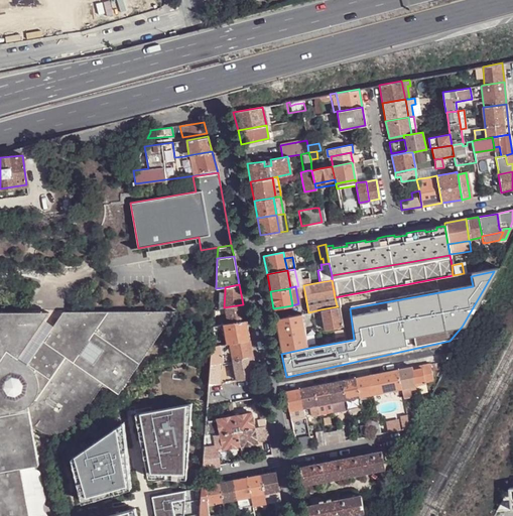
[(246,320),(243,304),(224,307),(227,324),(246,320)]
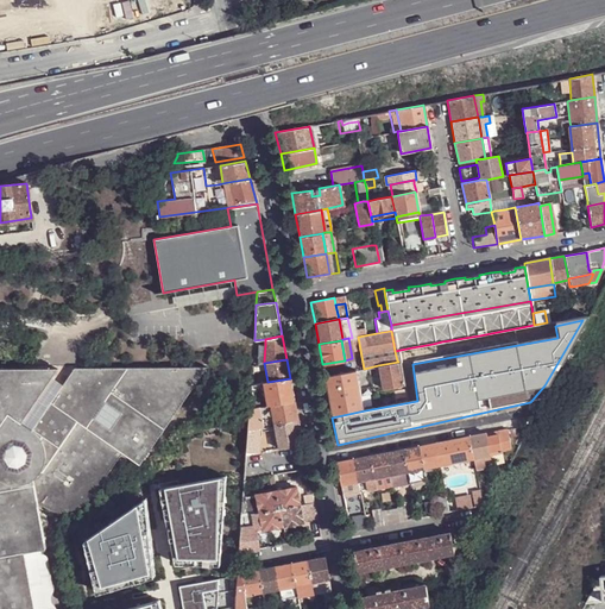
[(378,365),(382,389),(403,385),(402,375),(398,376),(397,372),(401,371),(399,362),(398,362),(378,365)]
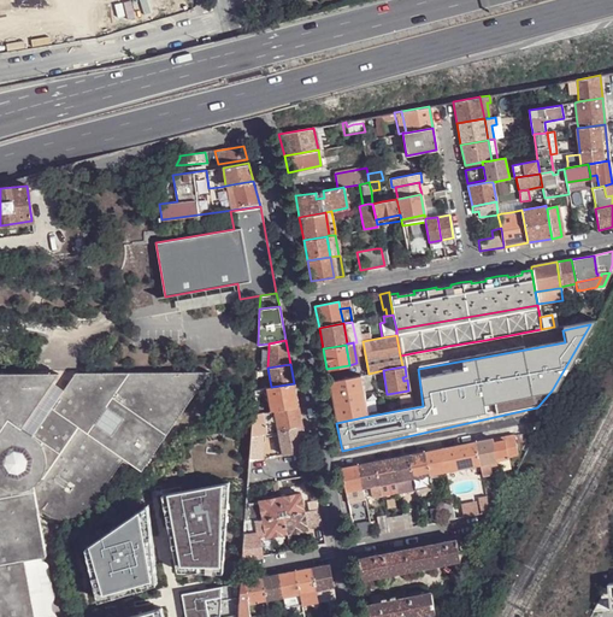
[(207,372),(0,372),(0,616),(11,616),(1,563),(22,559),(43,554),(35,512),(43,516),(54,517),(64,516),(74,512),(83,506),(90,499),(119,457),(139,470),(207,372)]
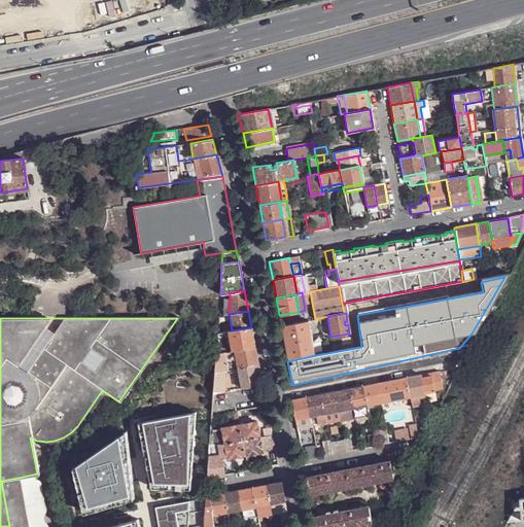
[(281,325),(287,358),(313,353),(307,320),(281,325)]
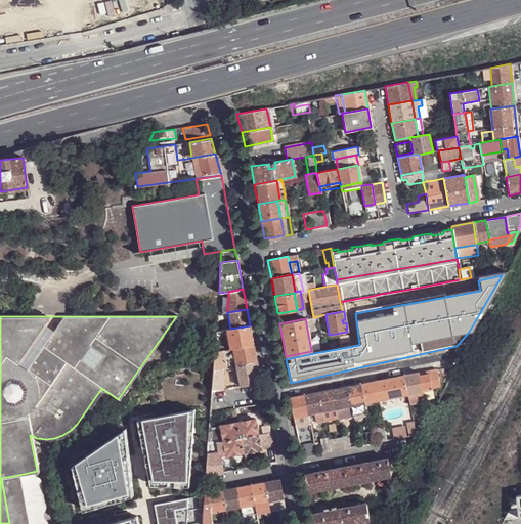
[(253,345),(250,325),(230,329),(226,330),(229,349),(232,348),(253,345)]
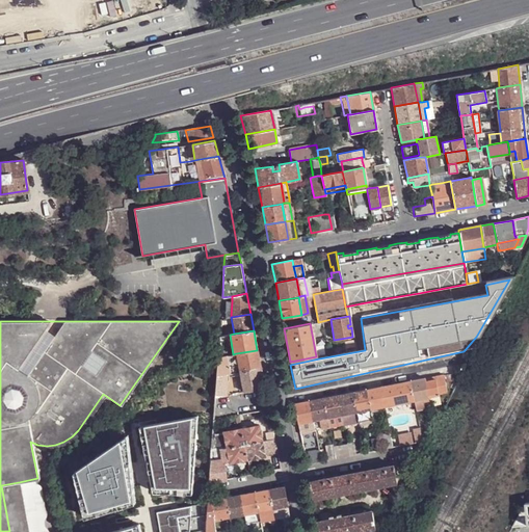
[(261,368),(257,350),(236,353),(239,372),(261,368)]
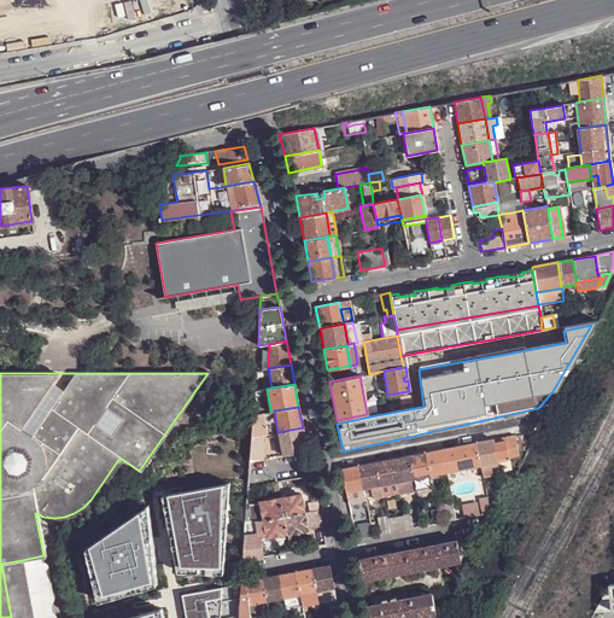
[(251,426),(251,437),(263,435),(265,433),(262,413),(257,414),(252,414),(251,426)]
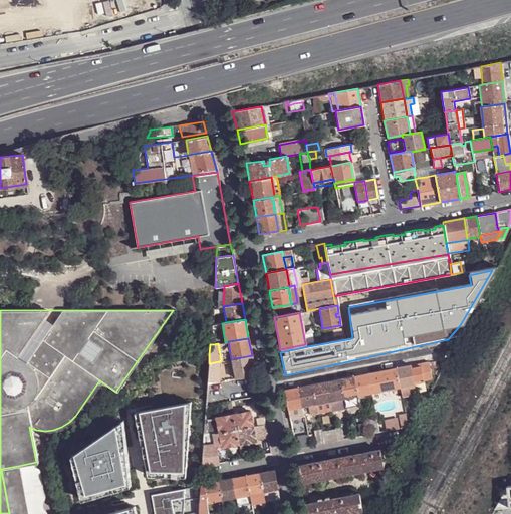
[(252,355),(231,359),(235,378),(255,375),(252,355)]
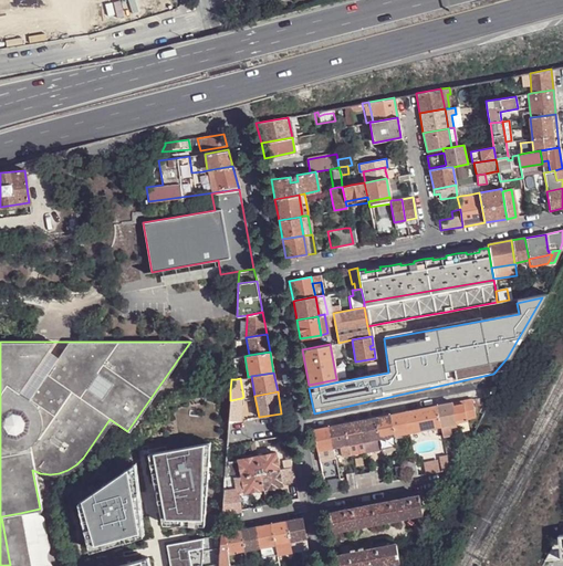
[(241,398),(230,400),(228,422),(240,420),(241,398)]
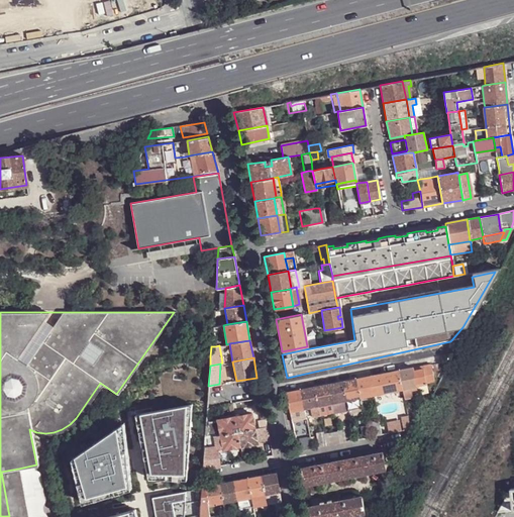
[(411,368),(414,382),(418,381),(422,380),(419,366),(411,368)]
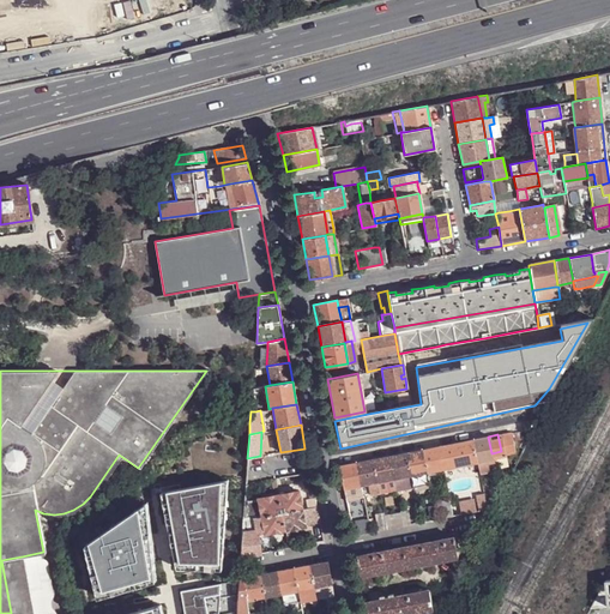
[(483,461),(493,458),(491,453),(488,437),(471,440),(476,462),(483,461)]
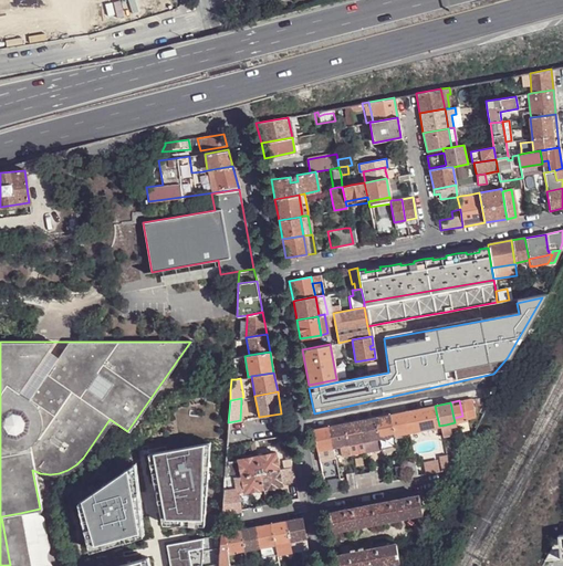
[(419,408),(423,429),(436,427),(439,426),(435,406),(419,408)]
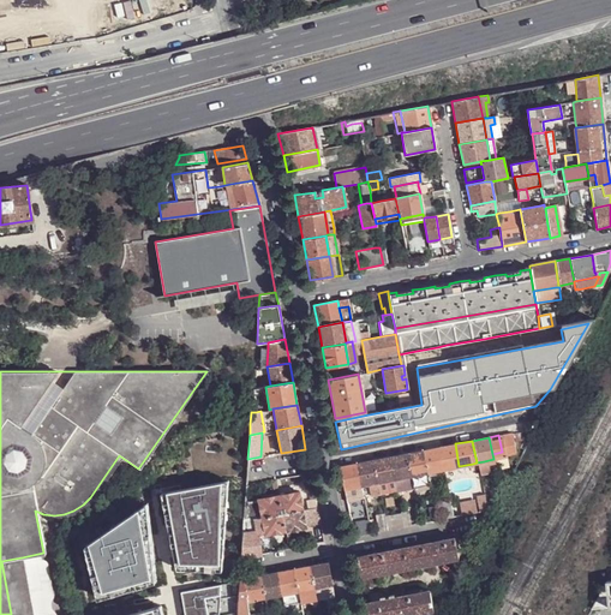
[(455,443),(438,447),(442,470),(459,466),(455,443)]
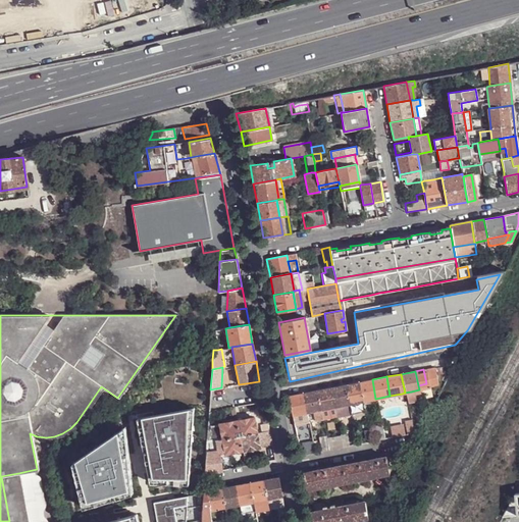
[(358,382),(362,401),(373,399),(375,399),(372,379),(358,382)]
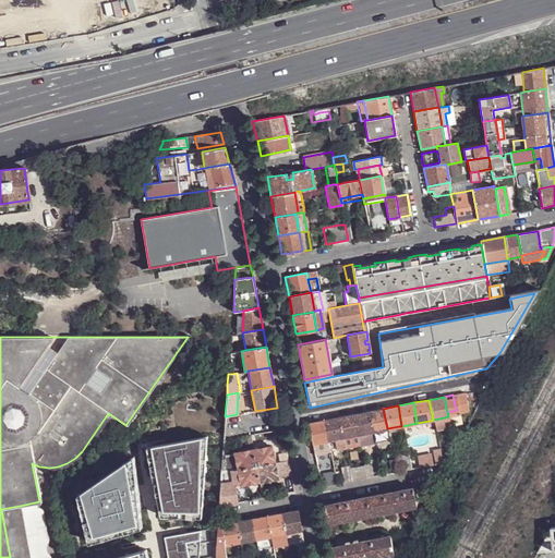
[(383,409),(368,412),(372,432),(374,443),(388,439),(387,428),(383,409)]
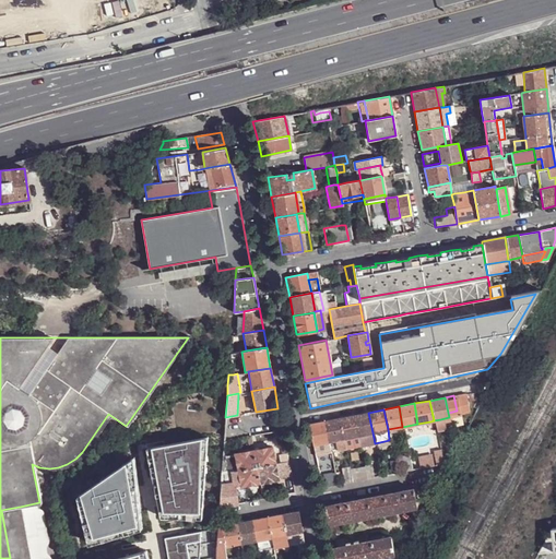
[(357,436),(373,432),(368,413),(354,415),(357,436)]
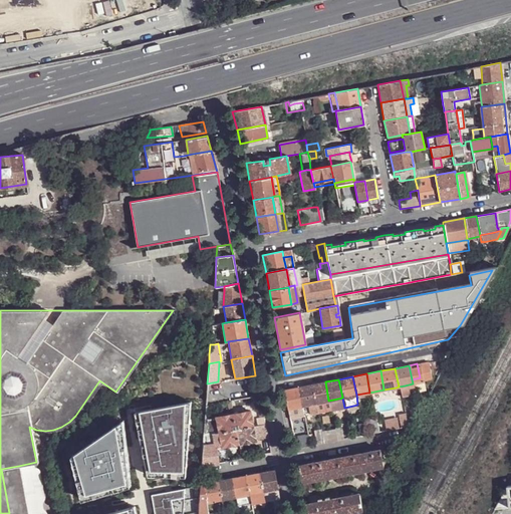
[(315,403),(328,401),(325,381),(311,384),(315,403)]
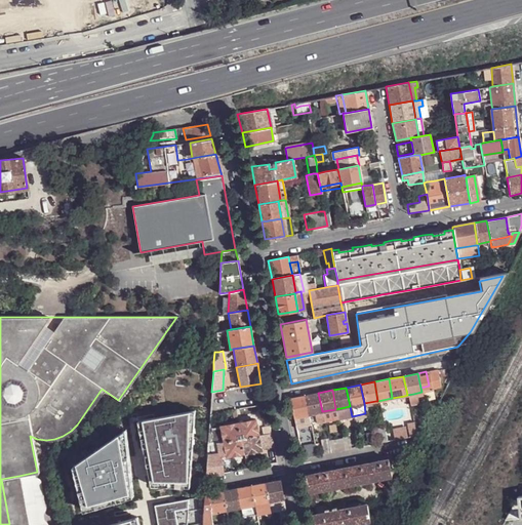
[(308,414),(322,411),(318,393),(304,395),(308,414)]
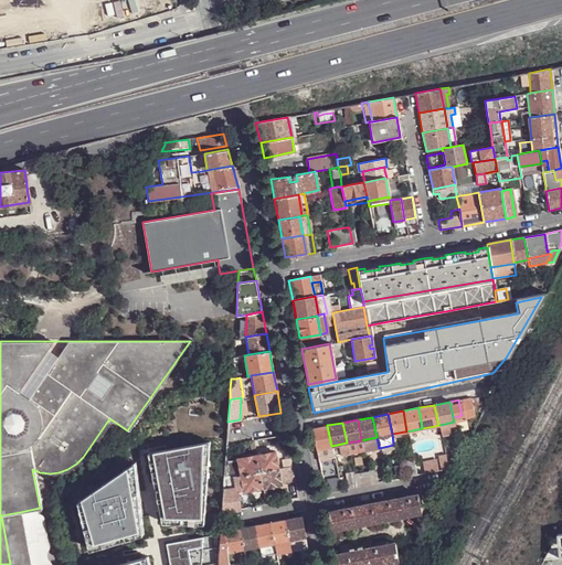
[(438,425),(439,435),(447,434),(445,424),(438,425)]
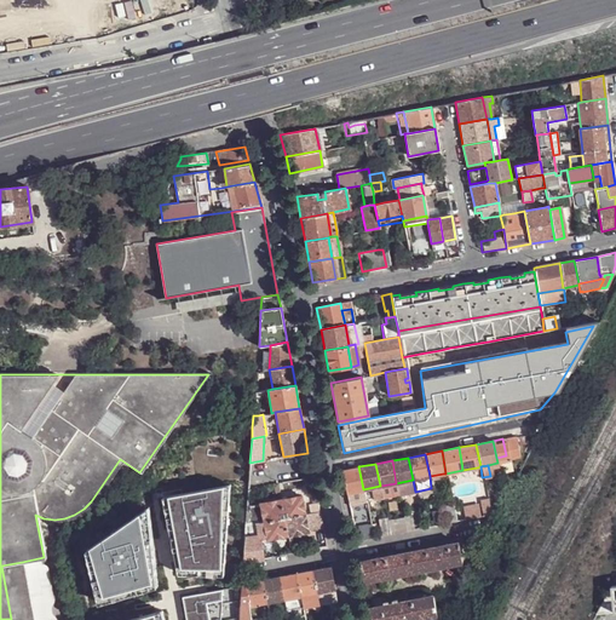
[(345,493),(363,489),(358,466),(341,470),(345,493)]
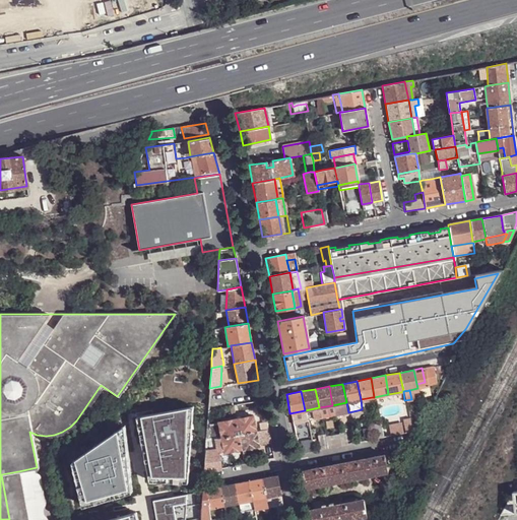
[(395,402),(402,401),(400,392),(388,394),(390,403),(395,402)]
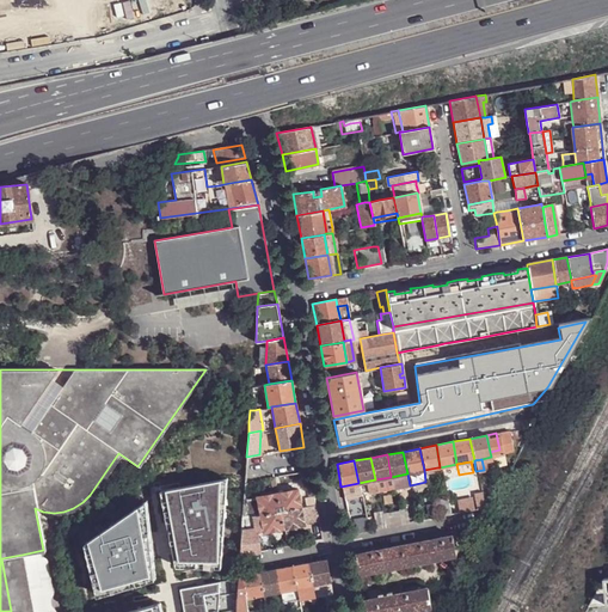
[(391,477),(393,489),(410,485),(407,473),(391,477)]
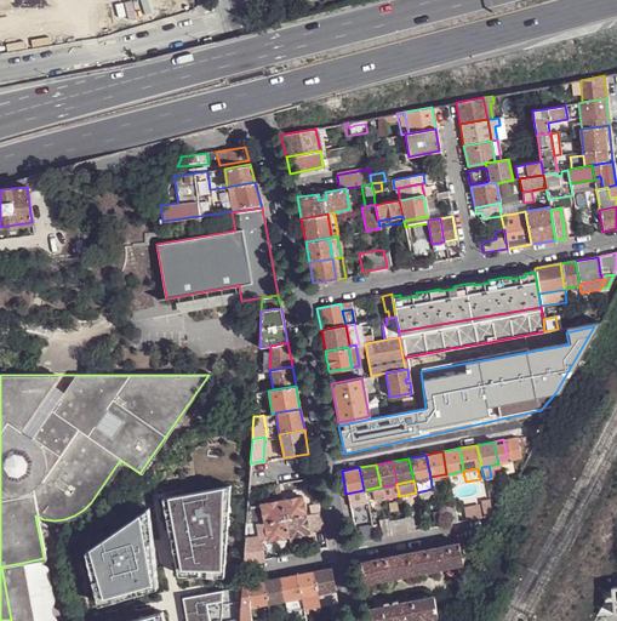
[(399,496),(396,484),(381,486),(382,499),(399,496)]
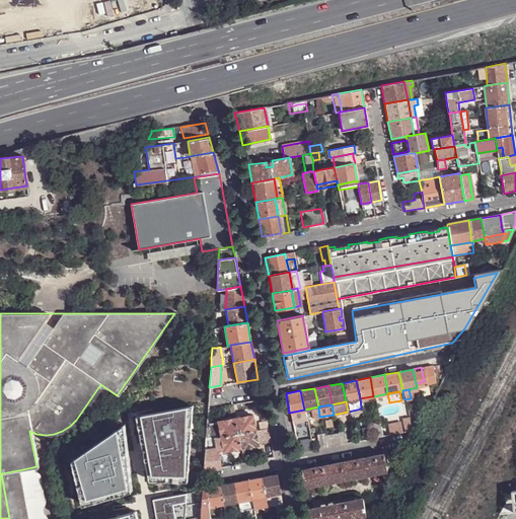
[(318,406),(304,410),(305,419),(306,420),(308,419),(319,417),(318,406)]
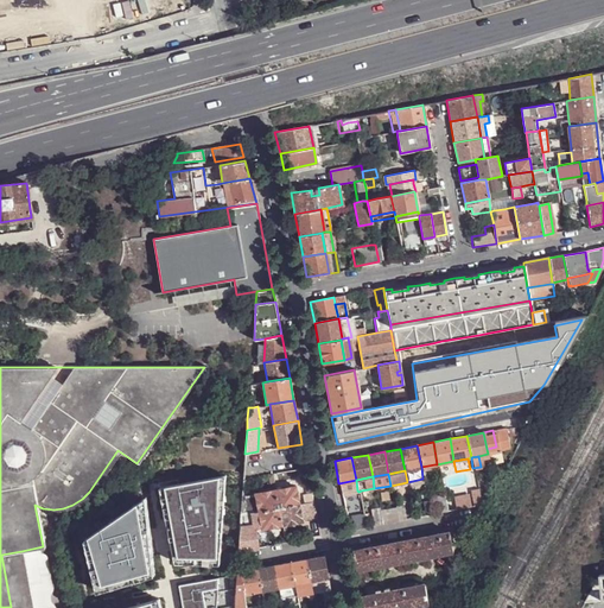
[(234,480),(167,492),(177,558),(236,558),(234,480)]
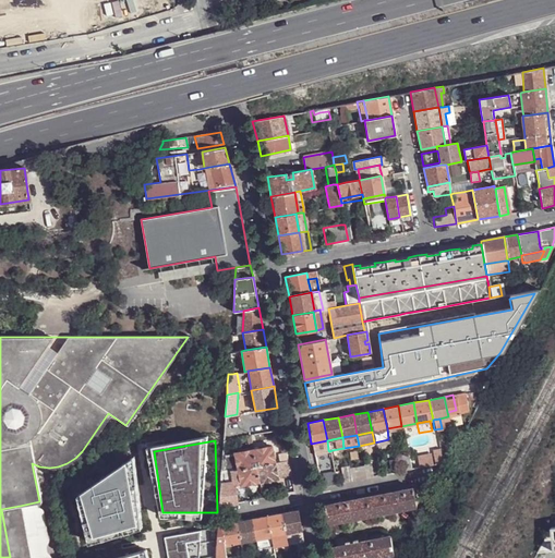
[(311,444),(313,453),(323,451),(328,450),(327,440),(311,444)]
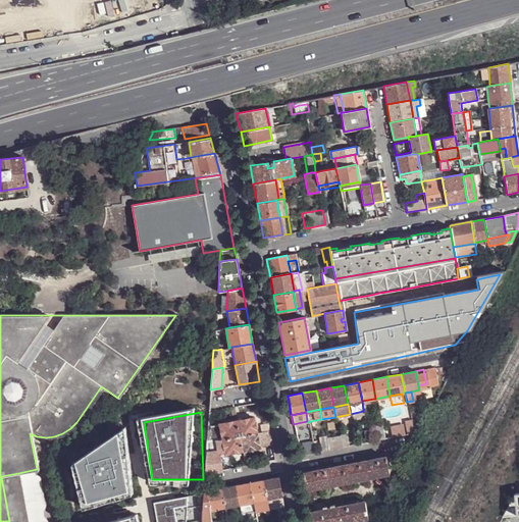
[(259,415),(261,428),(263,428),(263,425),(267,424),(265,414),(259,415)]
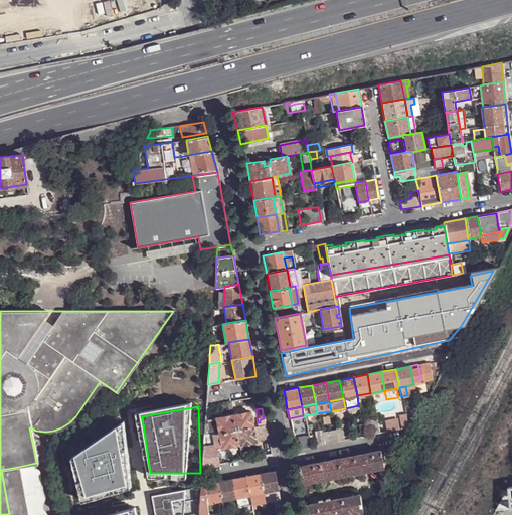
[(232,415),(235,431),(252,427),(249,412),(232,415)]
